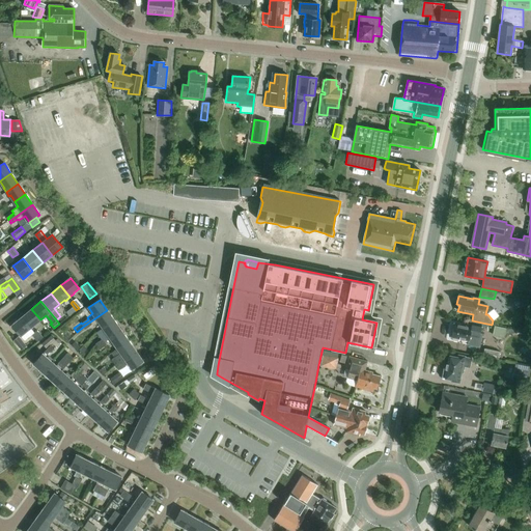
[(31,309),(22,316),(31,329),(35,325),(34,324),(40,319),(31,309)]
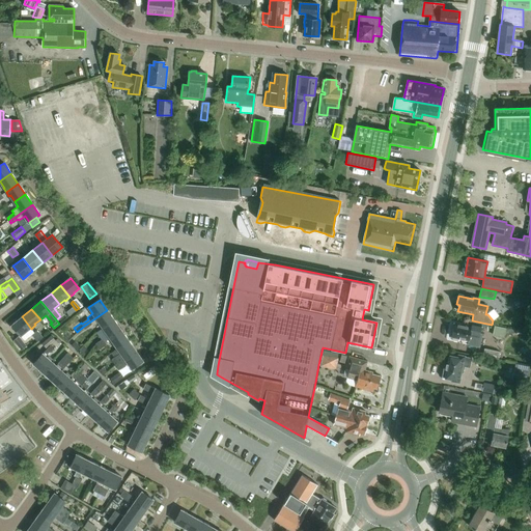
[(99,322),(103,328),(114,320),(107,310),(83,327),(85,329),(92,324),(93,326),(99,322)]
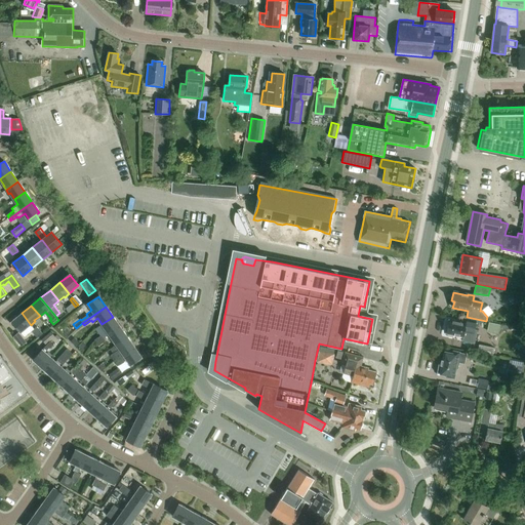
[(27,328),(31,325),(22,313),(11,321),(21,331),(27,327),(27,328)]
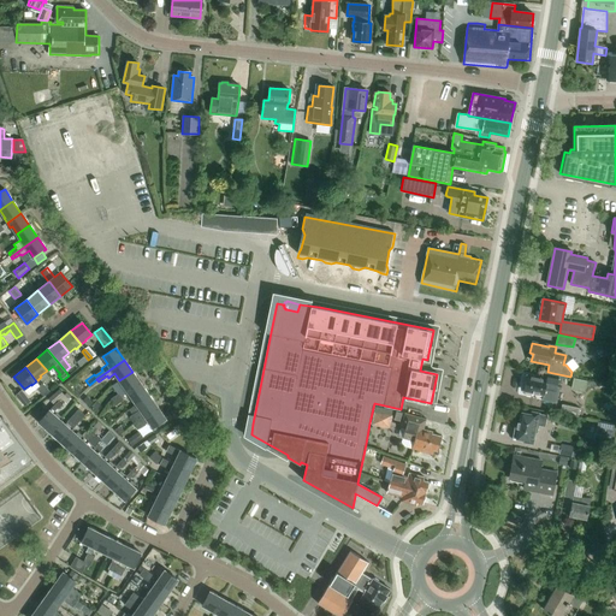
[(123,388),(126,394),(141,383),(132,372),(119,380),(124,388),(123,388)]
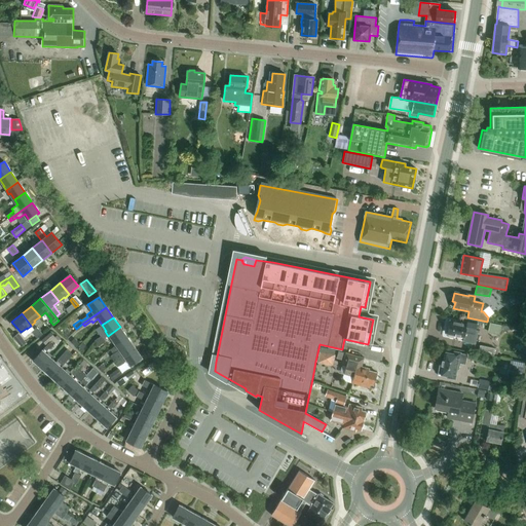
[(449,321),(447,334),(448,335),(449,336),(453,337),(454,336),(464,338),(463,341),(475,344),(478,330),(476,330),(478,322),(467,320),(466,324),(449,321)]
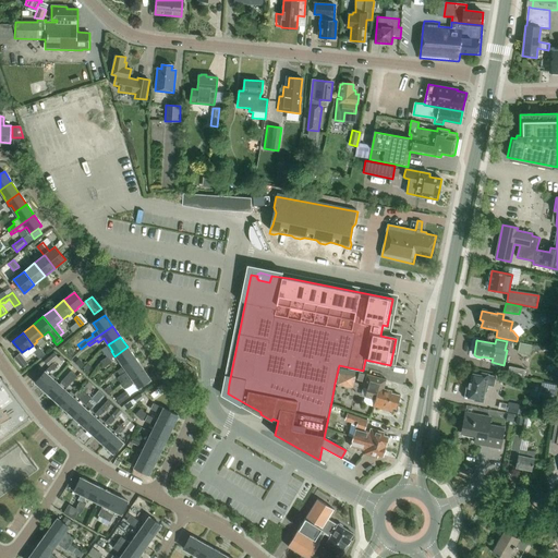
[(528,356),(530,346),(514,342),(511,353),(528,356)]
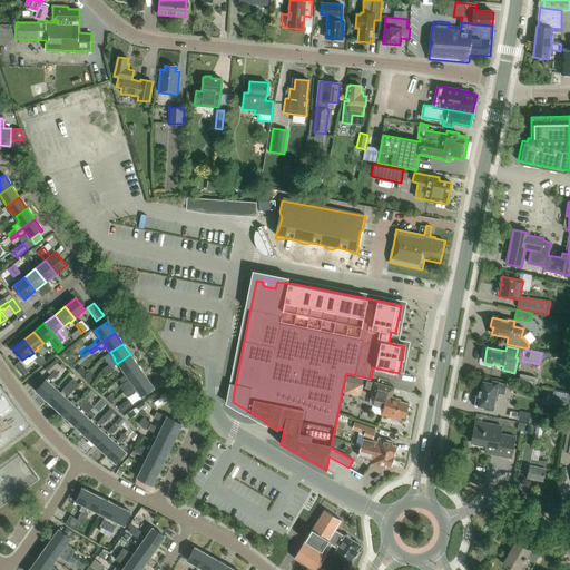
[(40,354),(38,356),(43,365),(47,363),(40,354)]
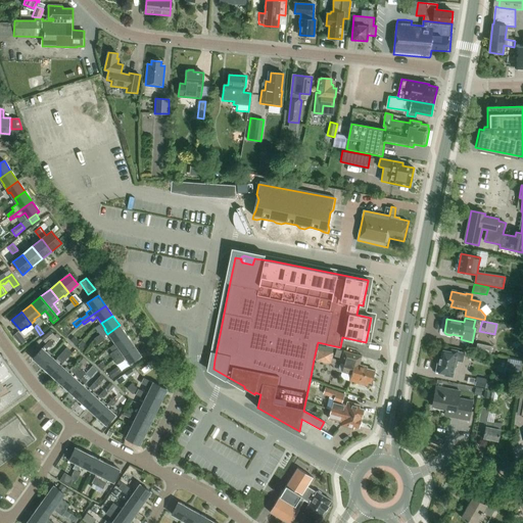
[(111,337),(115,343),(127,335),(120,325),(107,334),(110,338),(111,337)]
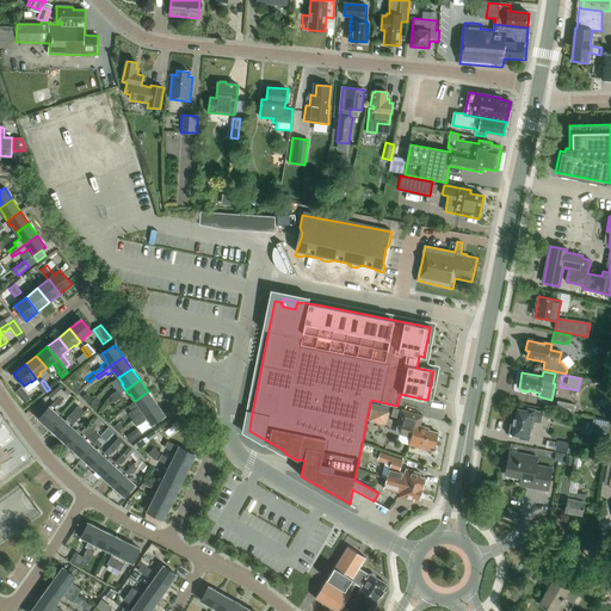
[(47,392),(41,382),(37,384),(43,394),(47,392)]
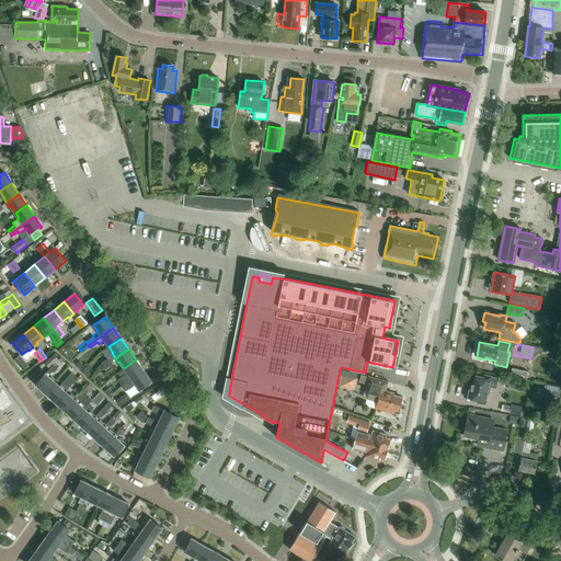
[(55,354),(44,363),(48,368),(59,359),(55,354)]
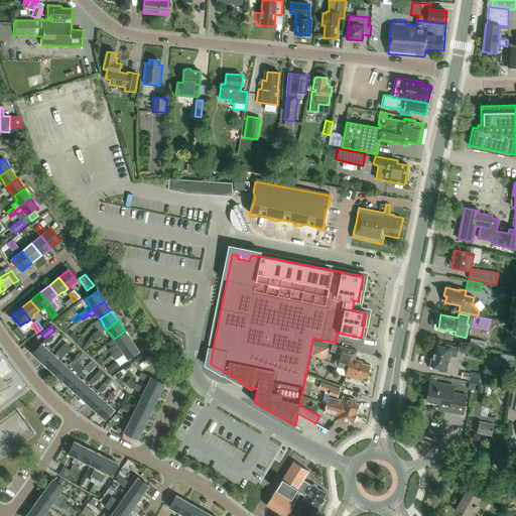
[(18,328),(13,332),(21,341),(25,337),(18,328)]
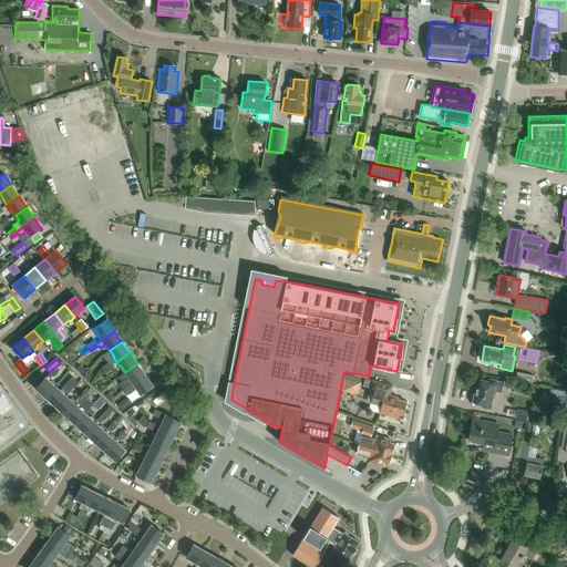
[(137,363),(125,372),(129,377),(120,383),(124,390),(145,374),(137,363)]
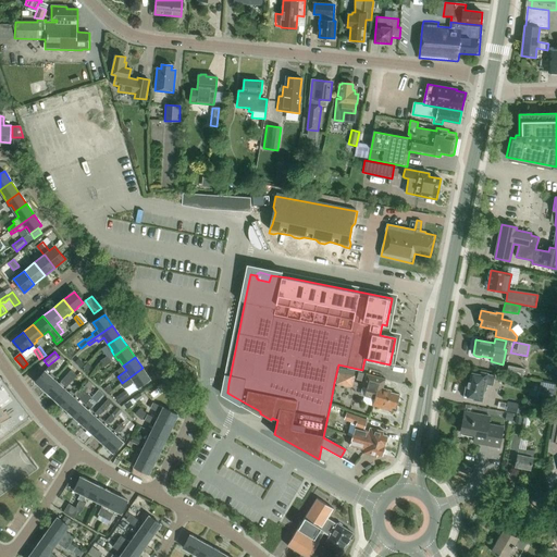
[(75,362),(81,368),(85,363),(78,358),(75,362)]
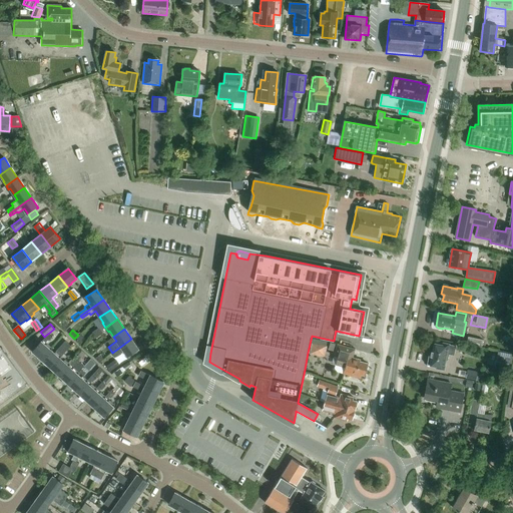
[(41,360),(52,348),(48,344),(53,338),(49,334),(42,342),(32,352),(41,360)]
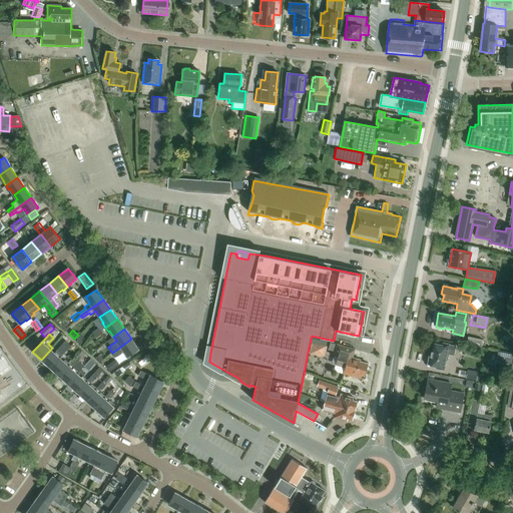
[(468,337),(467,344),(487,348),(489,343),(483,341),(483,340),(468,337)]
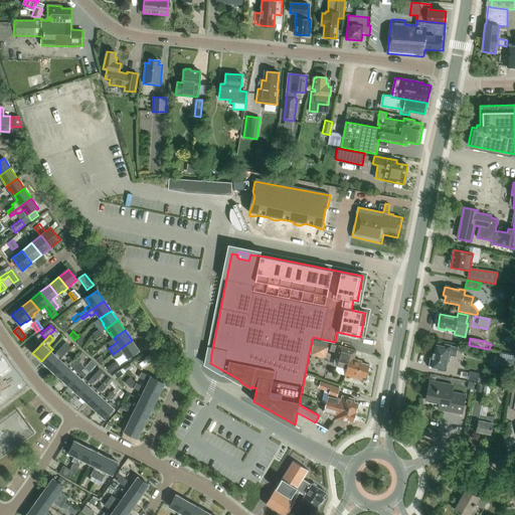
[(139,350),(132,340),(113,354),(116,358),(124,353),(128,358),(139,350)]
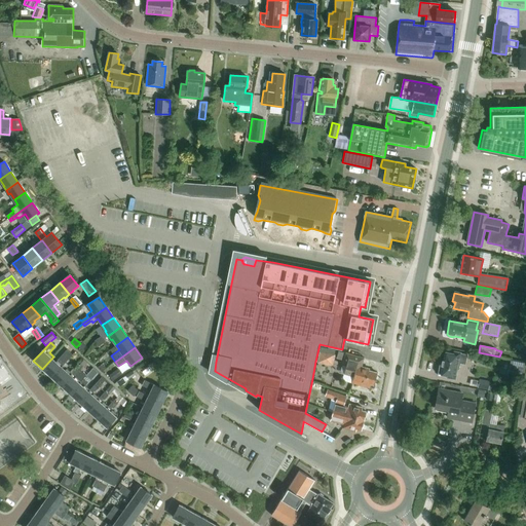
[(62,367),(64,366),(73,354),(67,349),(57,362),(52,359),(54,357),(53,357),(42,369),(51,377),(61,367),(62,367)]
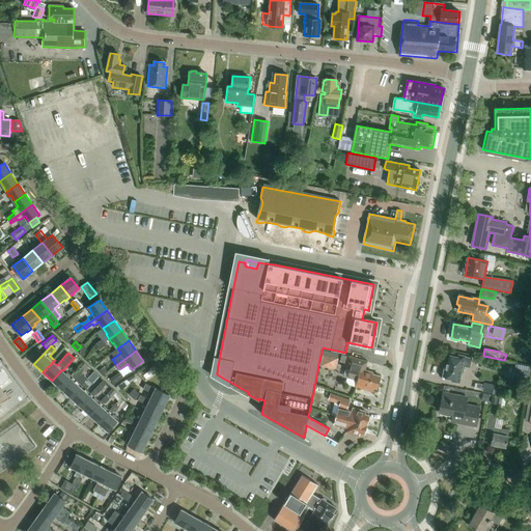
[(324,355),(322,365),(335,369),(338,358),(324,355)]
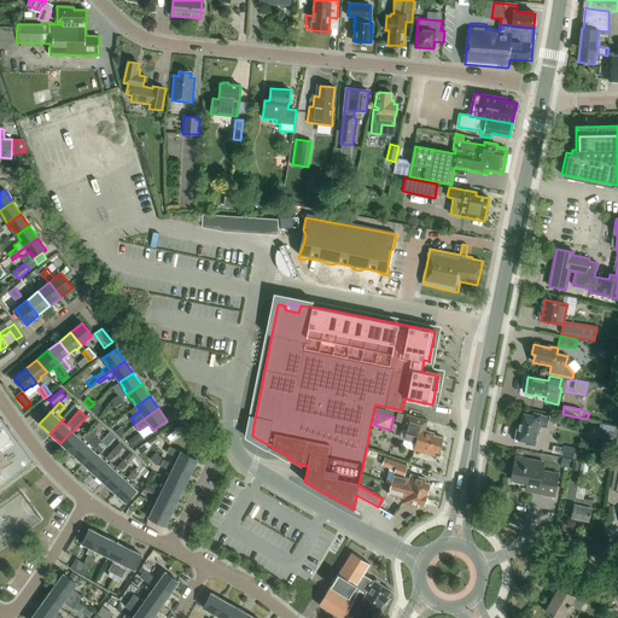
[(547,427),(547,425),(548,417),(534,414),(532,415),(524,414),(522,424),(520,424),(519,429),(517,429),(516,439),(525,442),(525,443),(535,444),(537,433),(540,433),(541,426),(547,427)]
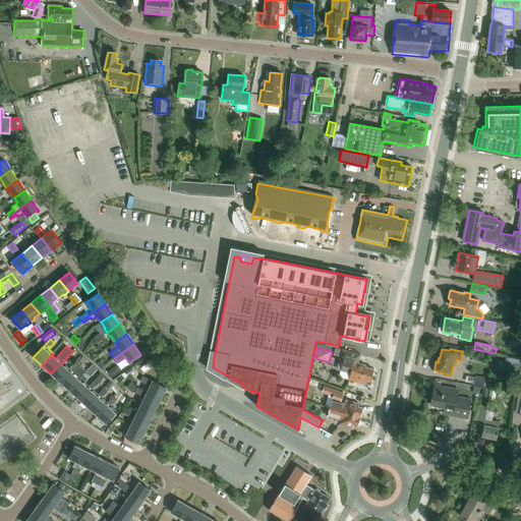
[(358,363),(359,358),(360,355),(343,350),(340,361),(344,363),(341,371),(351,373),(349,380),(366,385),(367,381),(370,382),(373,369),(365,367),(366,365),(358,363)]
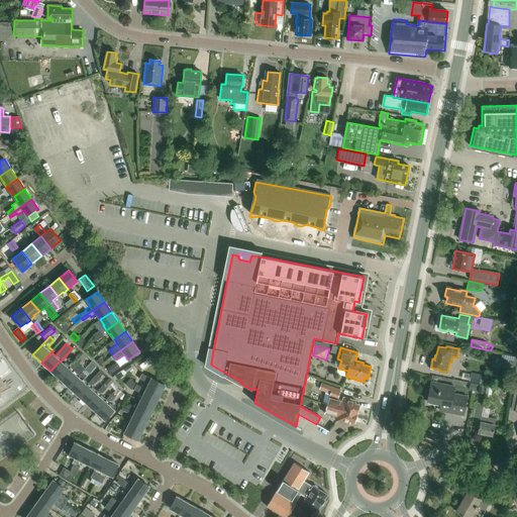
[(60,360),(50,371),(60,379),(71,367),(65,362),(64,364),(61,360),(60,360)]
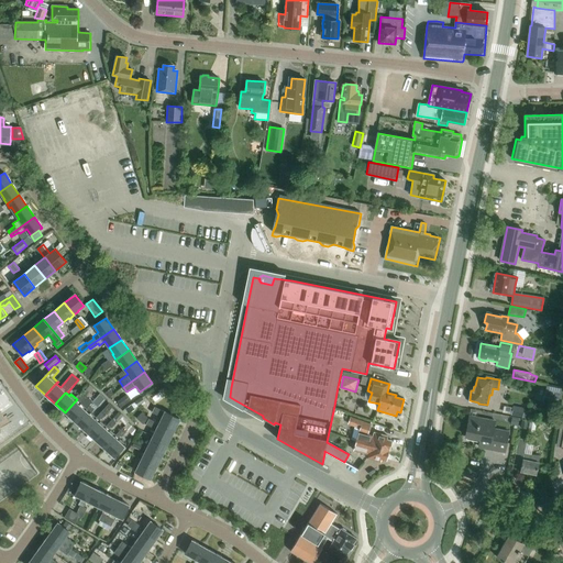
[(79,405),(78,404),(81,400),(83,401),(87,396),(84,393),(77,399),(65,412),(75,421),(87,409),(81,404),(79,405)]
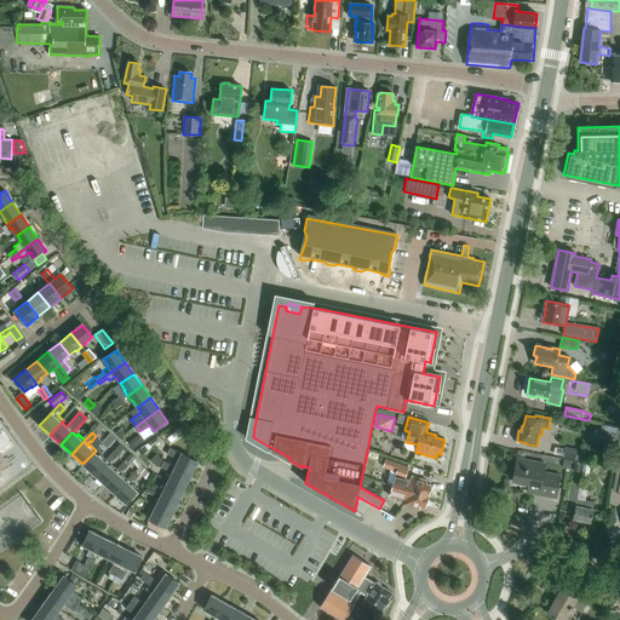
[(139,435),(128,442),(132,449),(143,441),(139,435)]
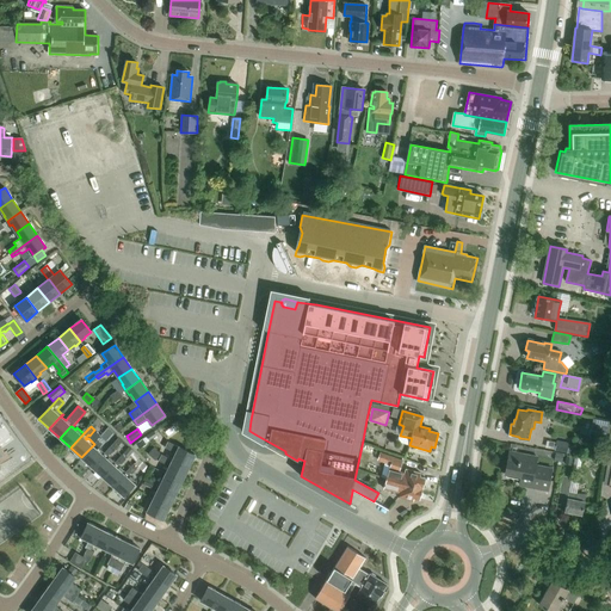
[(154,431),(146,436),(147,437),(149,440),(158,436),(154,431)]
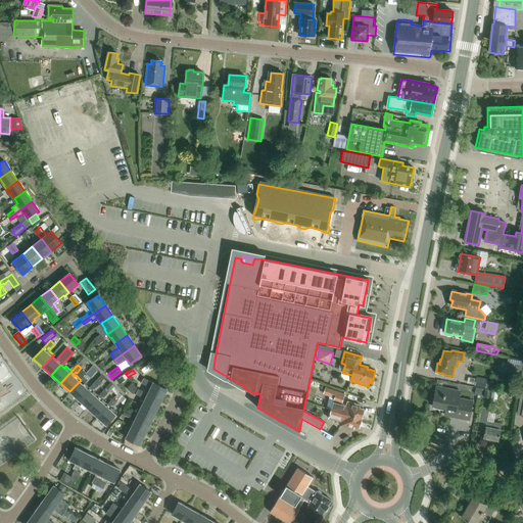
[(79,399),(88,409),(99,396),(93,391),(92,392),(91,391),(94,388),(95,389),(105,378),(102,375),(90,388),(79,399)]
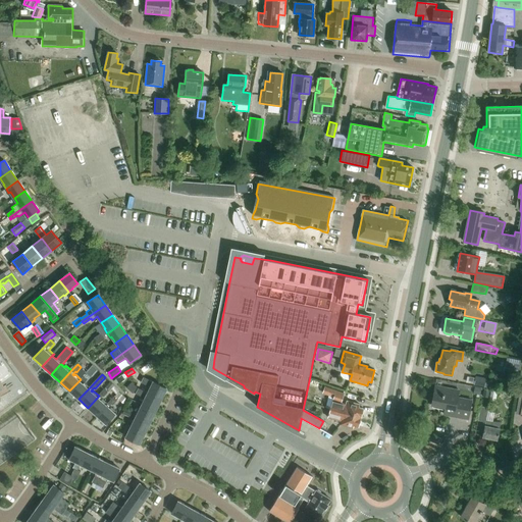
[(122,374),(116,378),(119,383),(125,379),(124,378),(122,374)]
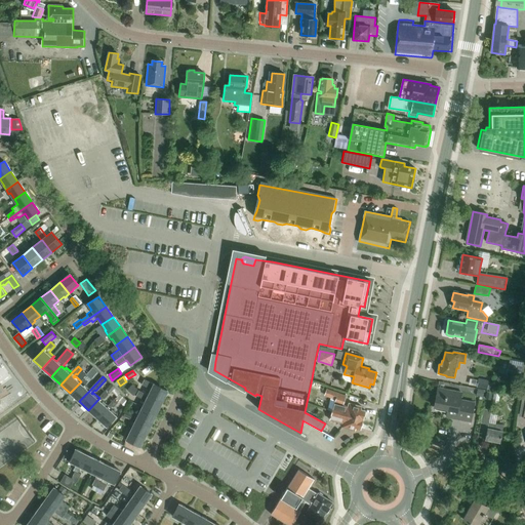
[(90,390),(84,385),(87,381),(83,378),(81,381),(70,393),(79,401),(90,390)]
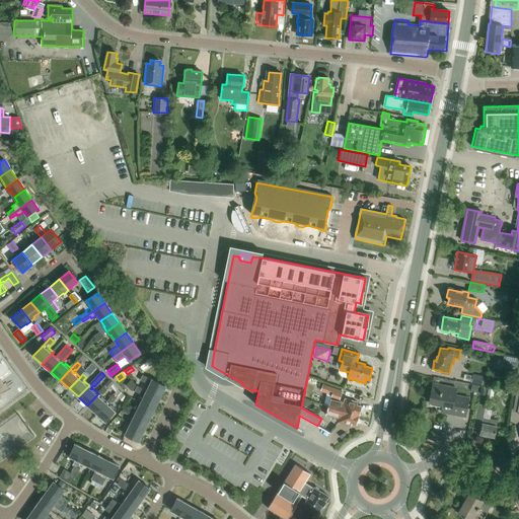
[(472,374),(471,382),(482,384),(484,376),(472,374)]
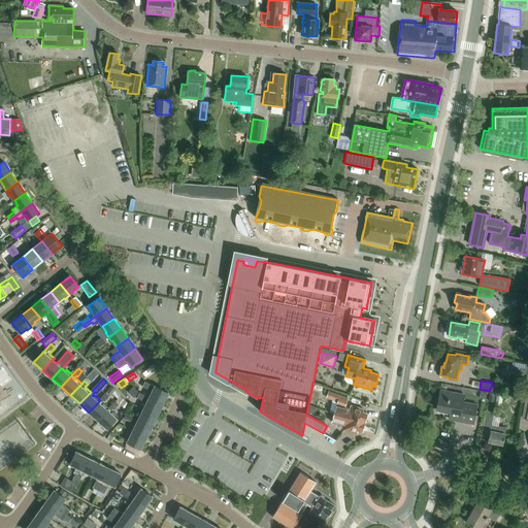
[(150,397),(163,404),(169,393),(145,382),(142,387),(152,391),(150,397)]
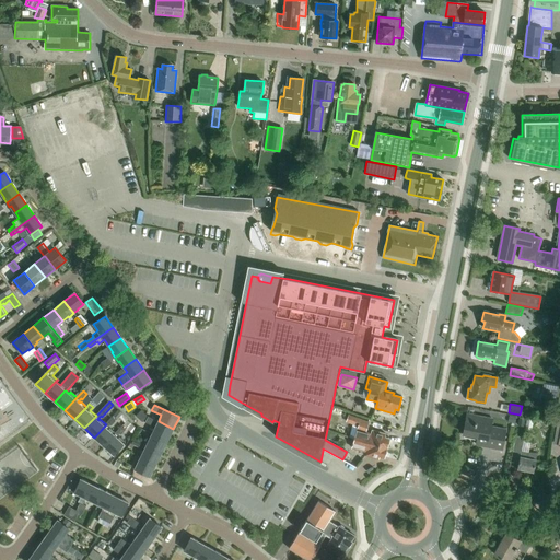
[(354,439),(387,448),(389,439),(385,438),(386,434),(372,431),(372,434),(365,433),(370,422),(349,415),(347,422),(353,424),(350,436),(354,439)]
